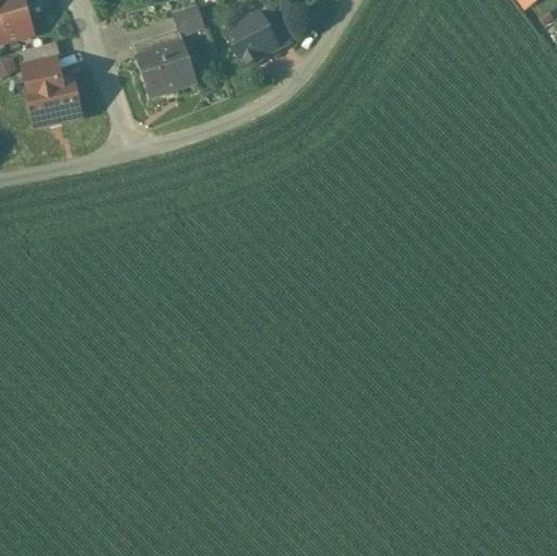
[(0,0),(0,43),(34,34),(24,0),(0,0)]
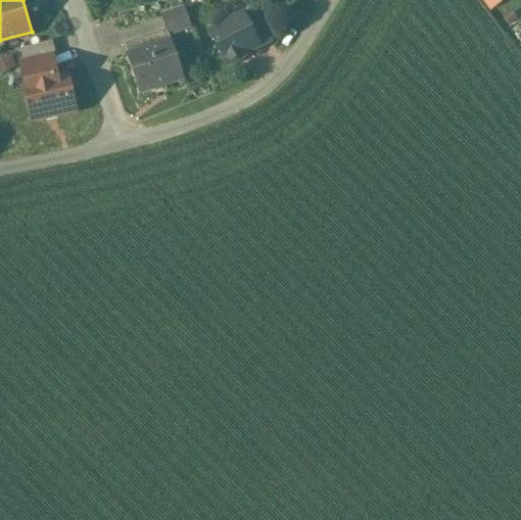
[(185,6),(162,14),(169,34),(192,26),(185,6)]
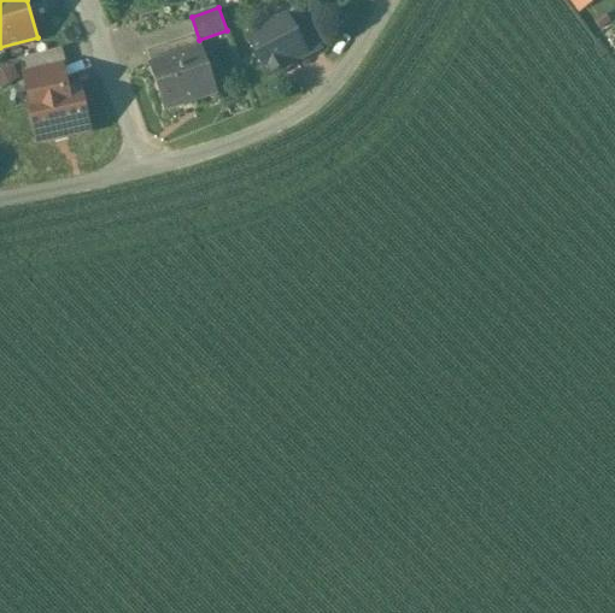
[(288,16),(279,21),(276,17),(256,28),(258,31),(250,36),(269,72),(308,52),(288,16)]
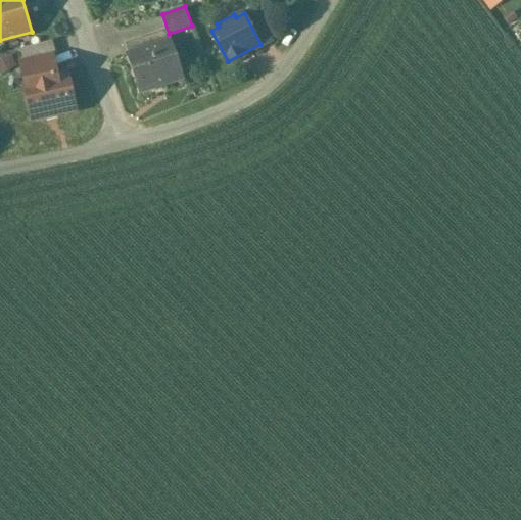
[(53,39),(21,48),(26,62),(26,63),(52,56),(57,54),(53,39)]
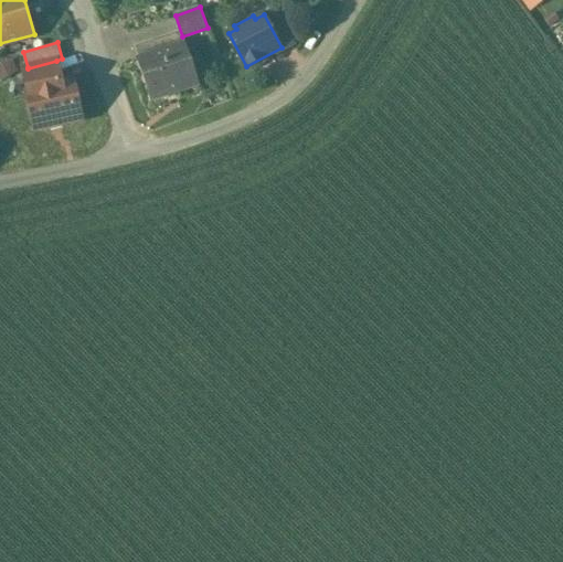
[(186,44),(173,48),(152,54),(153,55),(139,60),(152,98),(169,93),(169,94),(182,88),(182,87),(199,82),(186,44)]
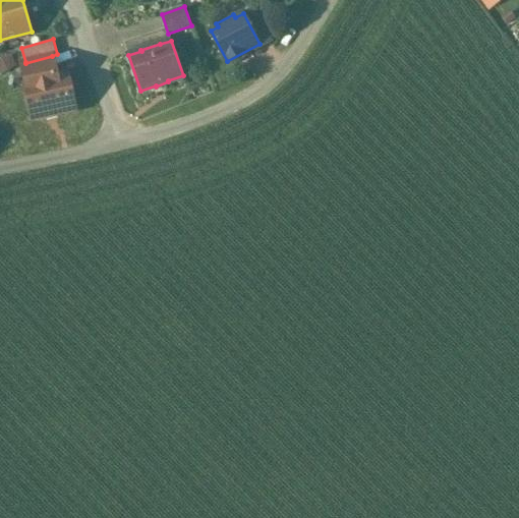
[(0,58),(0,68),(0,70),(17,63),(13,54),(0,58)]
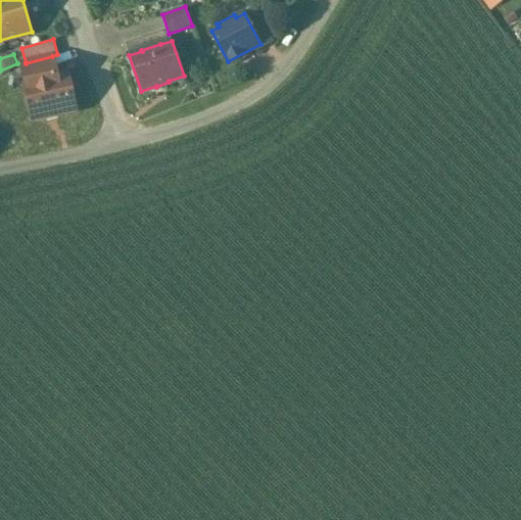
[(52,56),(26,63),(26,62),(24,62),(28,83),(56,77),(52,56)]
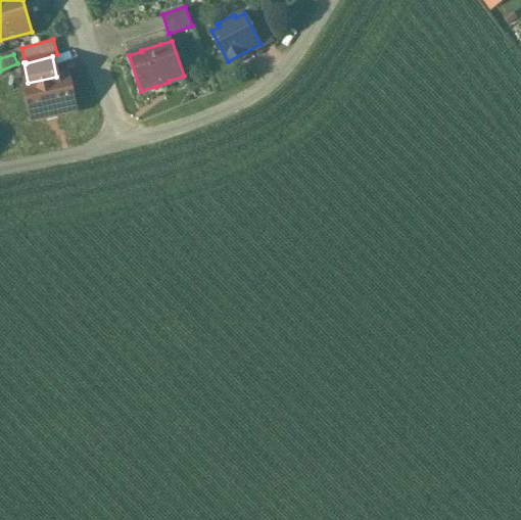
[(28,83),(25,84),(33,120),(77,109),(68,74),(56,77),(28,83)]
